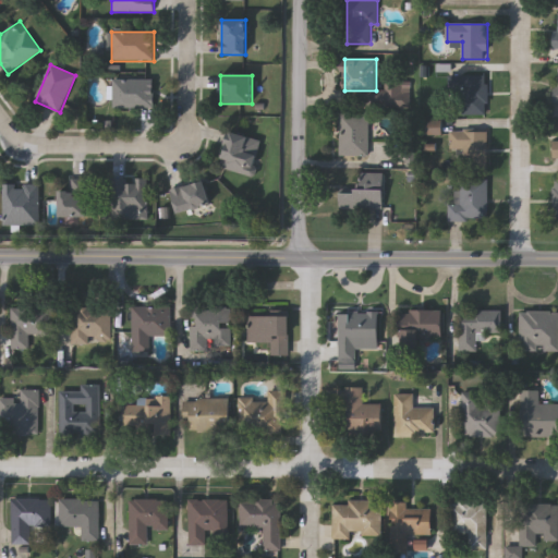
[(451,75),(485,75),(485,116),(461,116),(461,92),(452,92),(451,75)]
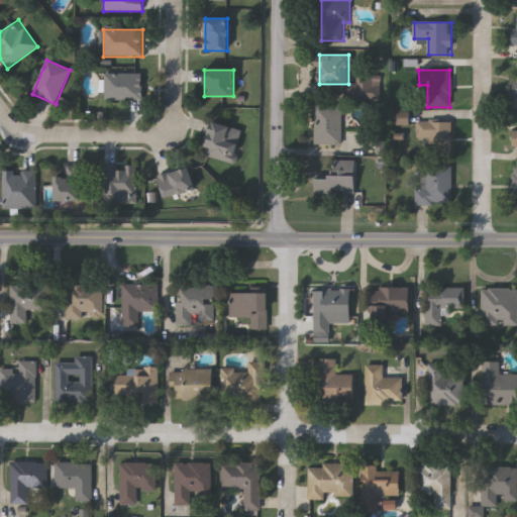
[(105,100),(105,74),(142,74),(142,100),(105,100)]
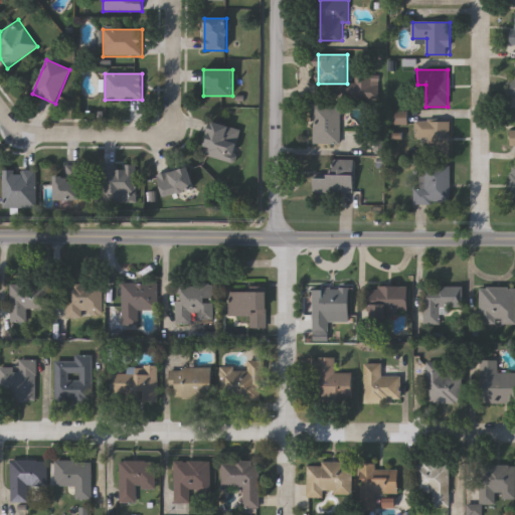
[(314,143),(315,106),(341,107),(340,132),(356,133),(356,144),(314,143)]
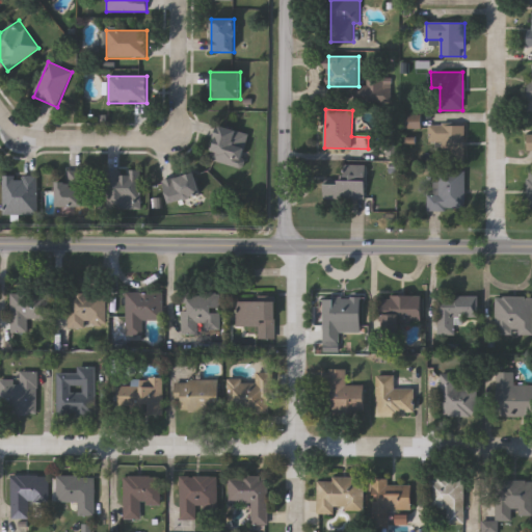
[(467,125),(467,162),(443,162),(443,143),(430,143),(430,125),(467,125)]
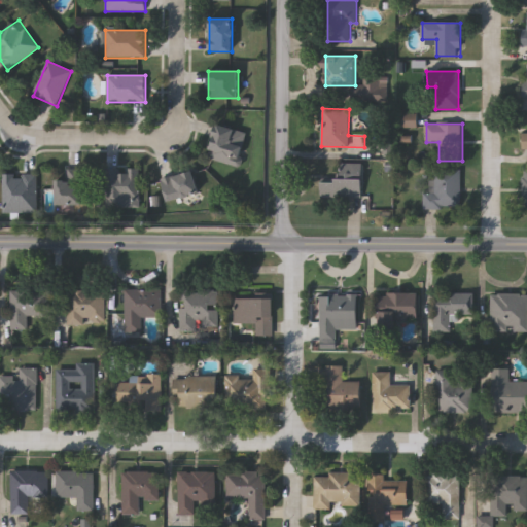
[(209,160),(216,126),(246,133),(238,167),(209,160)]
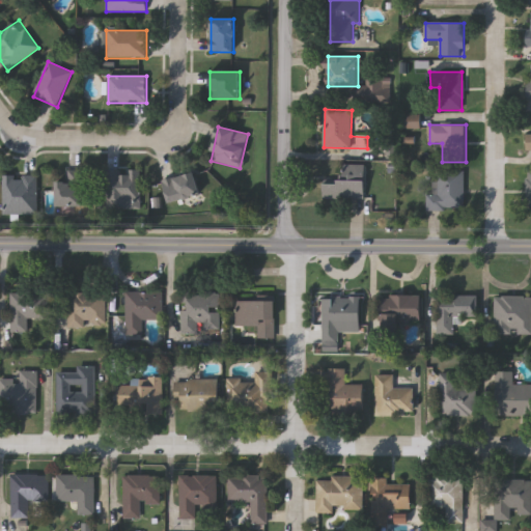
[(343,164),(365,164),(365,199),(324,198),(324,182),(343,182),(343,164)]
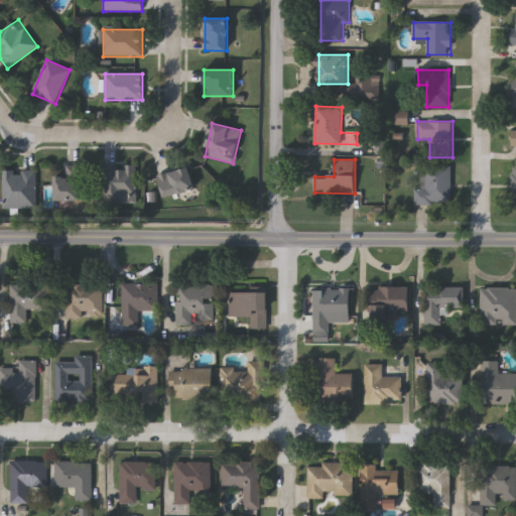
[(81,201),(53,201),(53,177),(66,177),(66,165),(81,165),(81,201)]
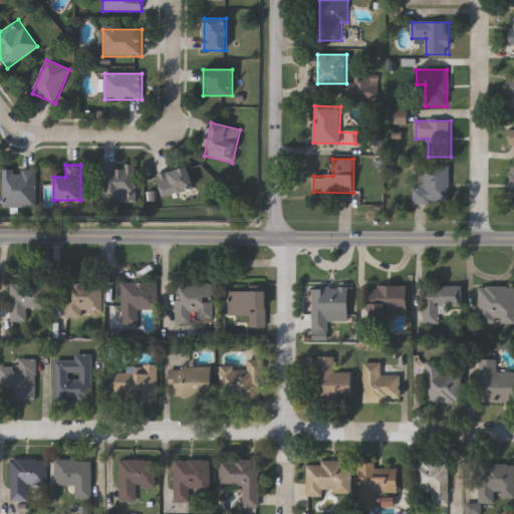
[(102,165),(135,165),(135,202),(102,202),(102,165)]
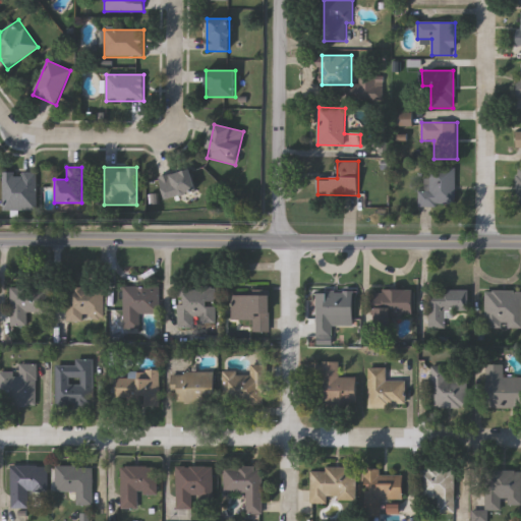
[(419,206),(419,189),(429,189),(429,168),(457,168),(457,206),(419,206)]
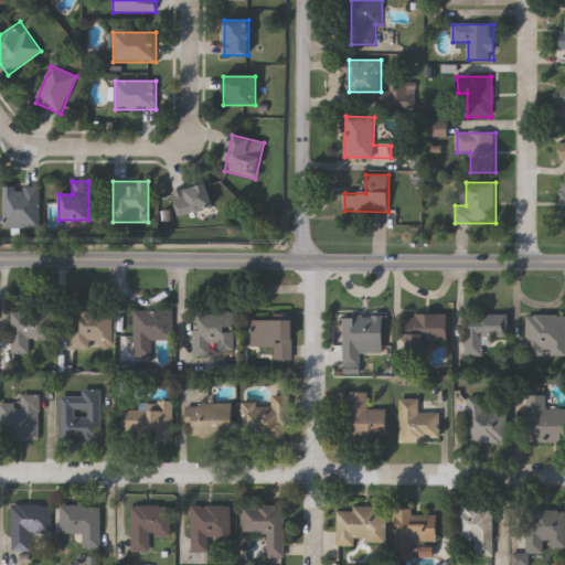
[(212,209),(178,215),(173,192),(208,185),(212,209)]
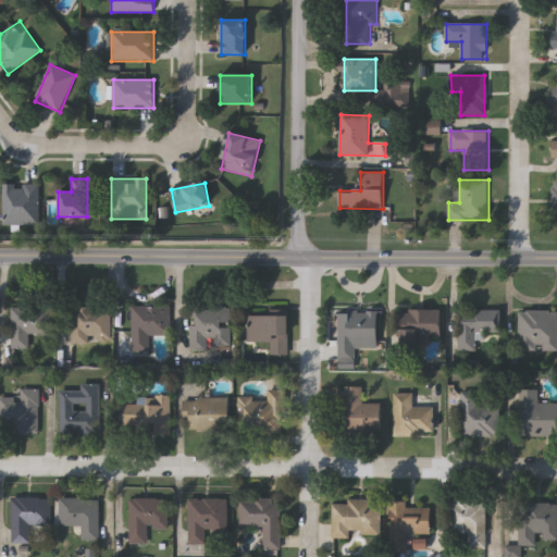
[(38,225),(3,225),(3,184),(38,184),(38,225)]
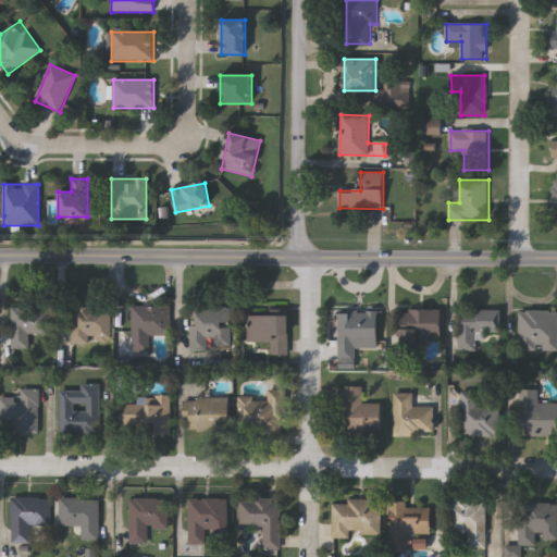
[(12,348),(12,306),(52,306),(52,336),(31,336),(31,348),(12,348)]
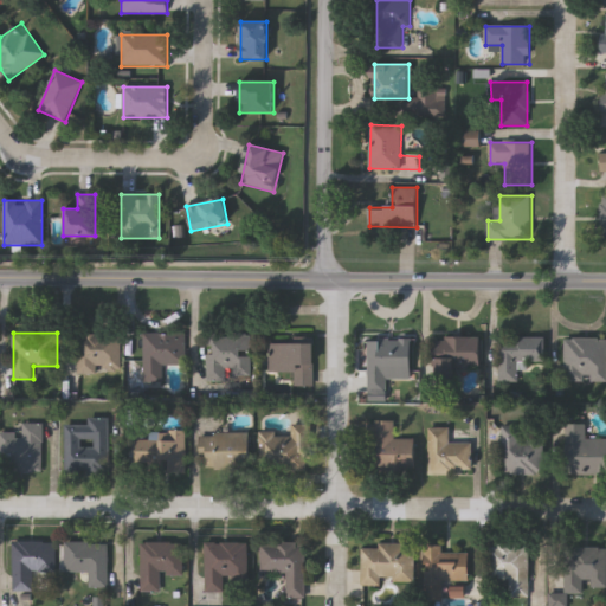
[(78,374),(78,334),(121,334),(121,374),(78,374)]
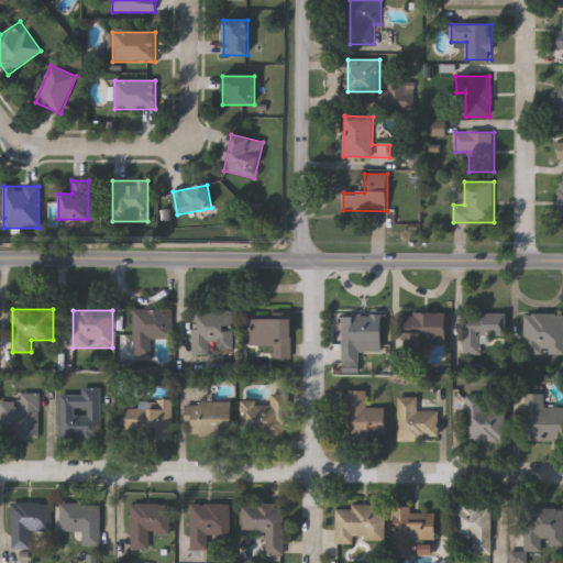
[(173,311),(173,340),(152,339),(151,357),(133,357),(134,310),(173,311)]
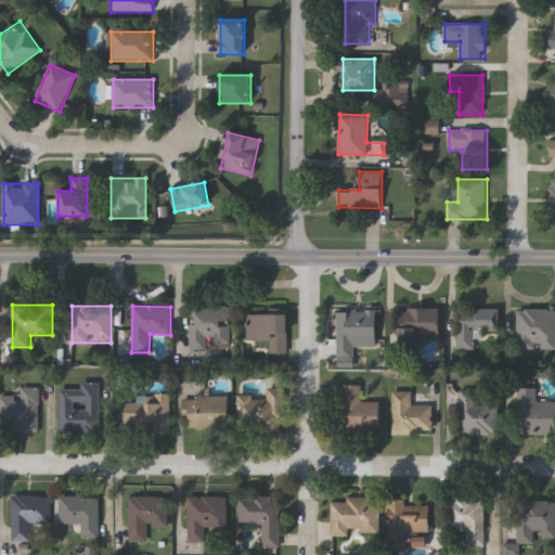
[(230,306),(230,348),(191,348),(191,306),(230,306)]
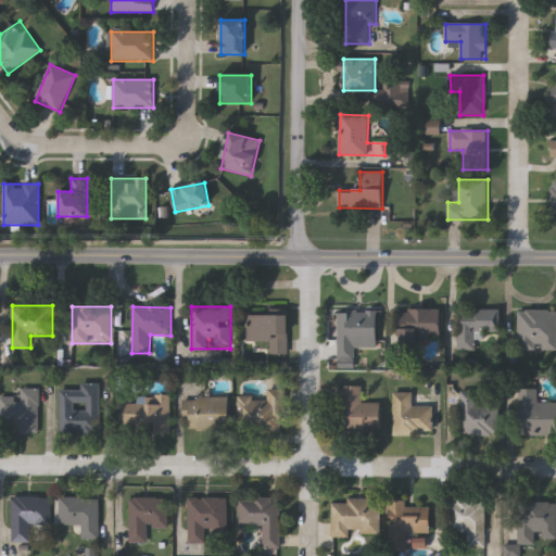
[(440,349),(397,349),(397,307),(440,307),(440,349)]
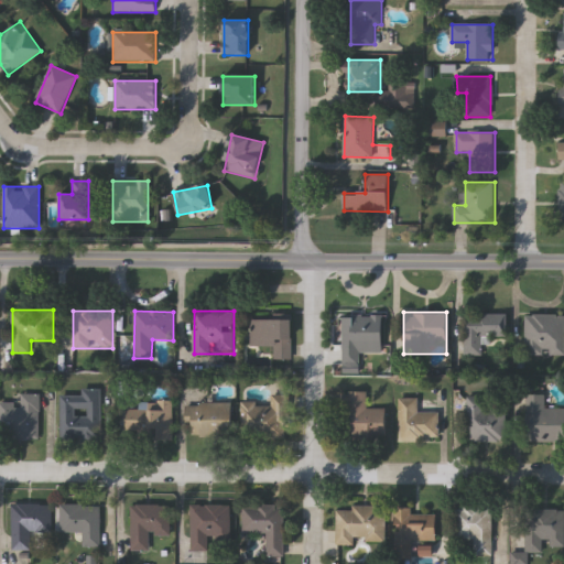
[(506,313),(506,336),(481,336),(481,354),(462,354),(462,312),(506,313)]
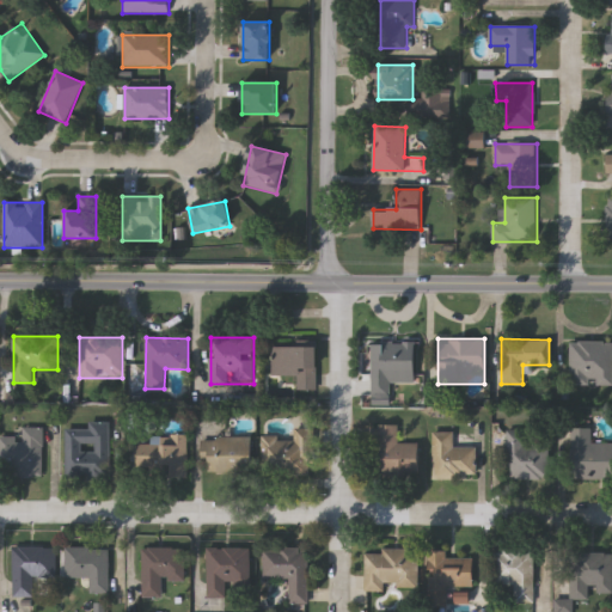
[(611,384),(568,384),(568,340),(611,340),(611,384)]
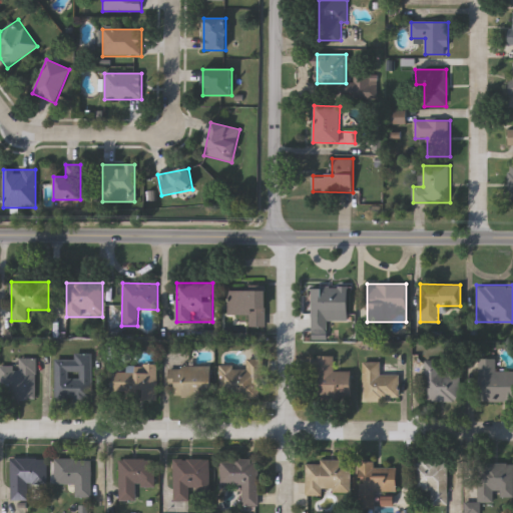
[(348,286),(348,320),(326,320),(326,330),(310,330),(310,286),(348,286)]
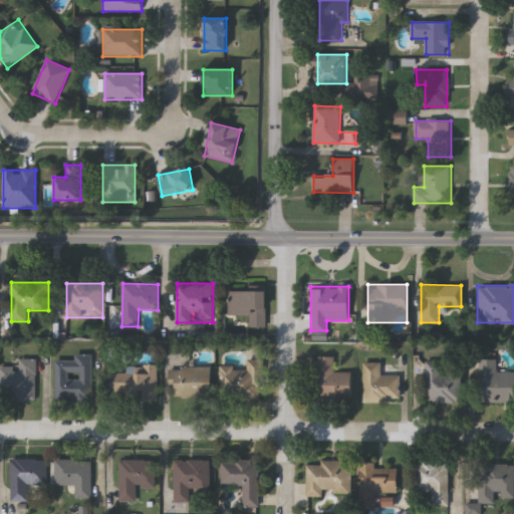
[(249,327),(249,315),(230,315),(230,292),(267,292),(267,327),(249,327)]
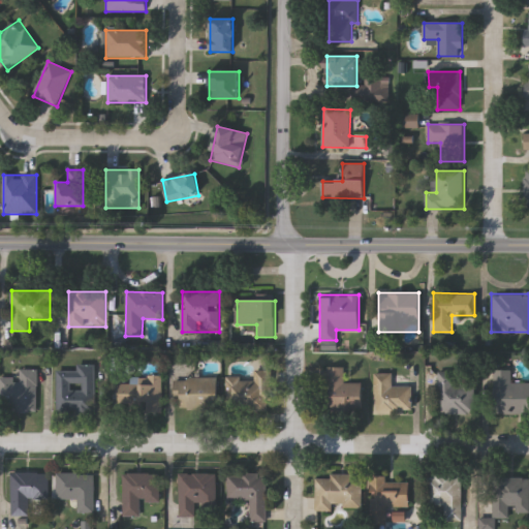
[(325,410),(325,366),(343,366),(343,382),(361,382),(361,410),(325,410)]
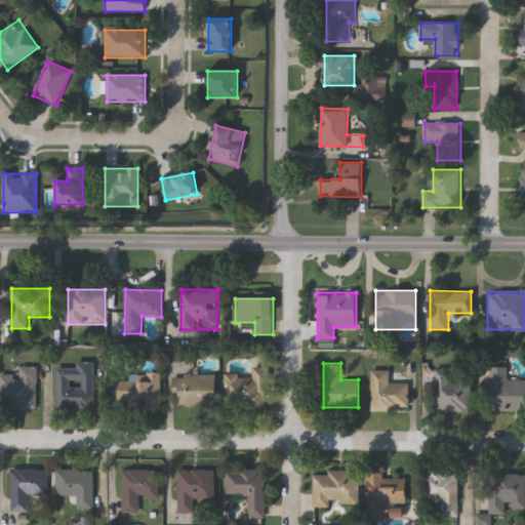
[(57,409),(57,365),(94,365),(94,409),(57,409)]
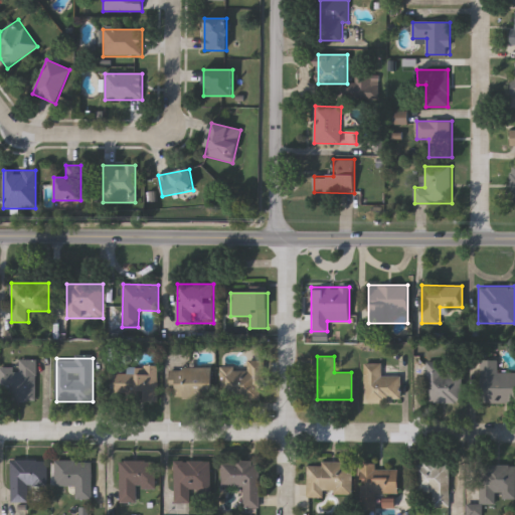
[(496,360),(496,372),(514,372),(514,402),(478,402),(478,360),(496,360)]
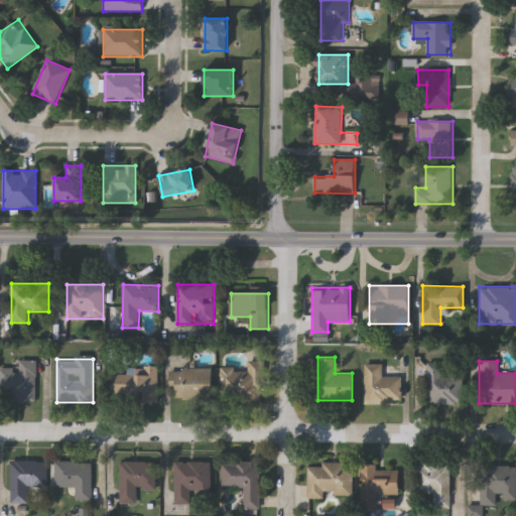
[(36,362),(35,403),(0,403),(1,367),(19,367),(19,362),(36,362)]
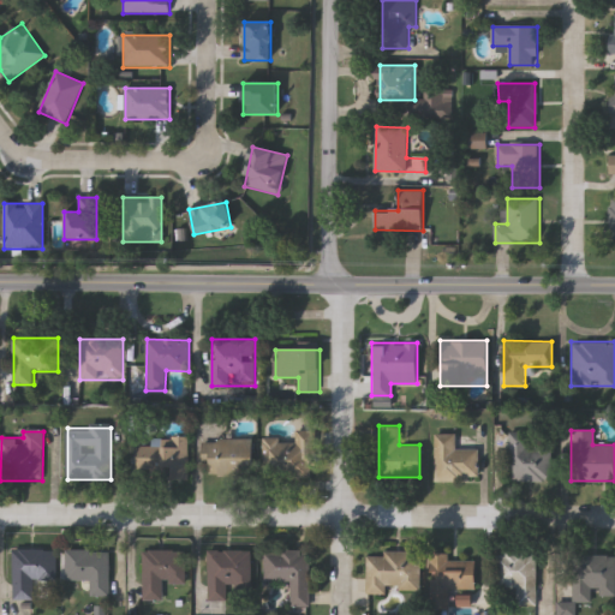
[(314,431),(314,479),(264,479),(264,440),(296,440),(296,431),(314,431)]
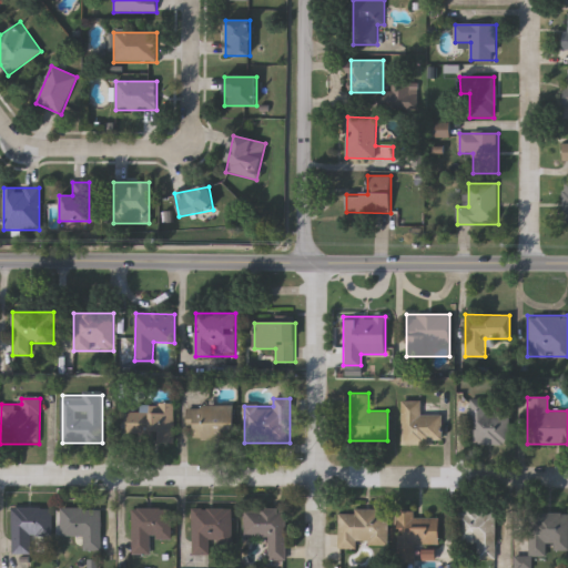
[(399,443),(399,399),(418,399),(418,414),(439,414),(439,443),(399,443)]
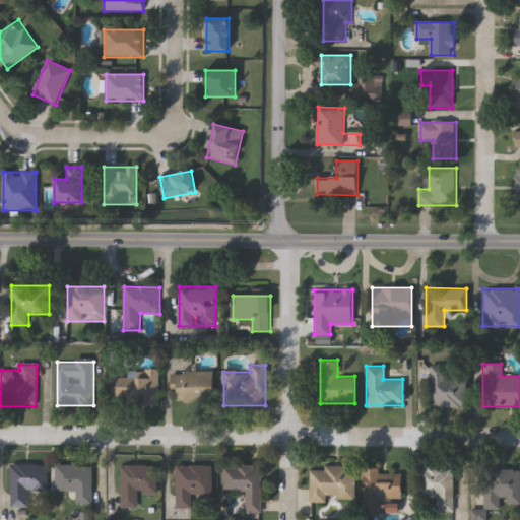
[(463,405),(429,405),(429,368),(463,368),(463,405)]
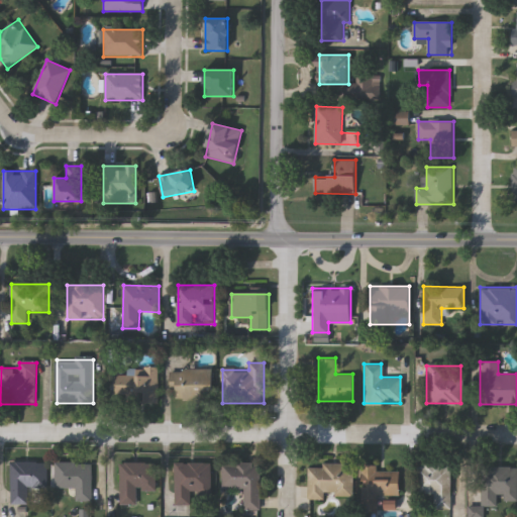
[(146,376),(146,368),(159,368),(159,399),(117,399),(117,376),(146,376)]
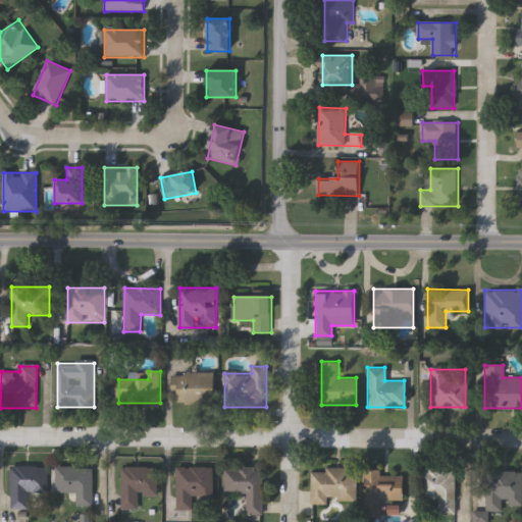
[(215,374),(215,403),(172,403),(172,374),(215,374)]
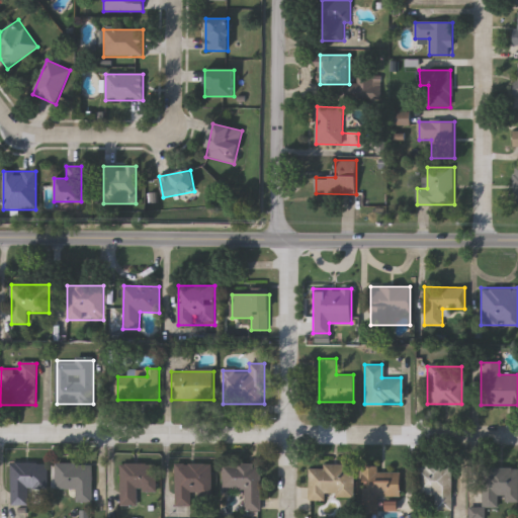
[(481,466),(517,467),(517,504),(497,503),(497,507),(482,507),(482,517),(451,517),(452,510),(433,509),(434,494),(418,494),(418,462),(454,463),(453,514),(480,515),(481,466)]
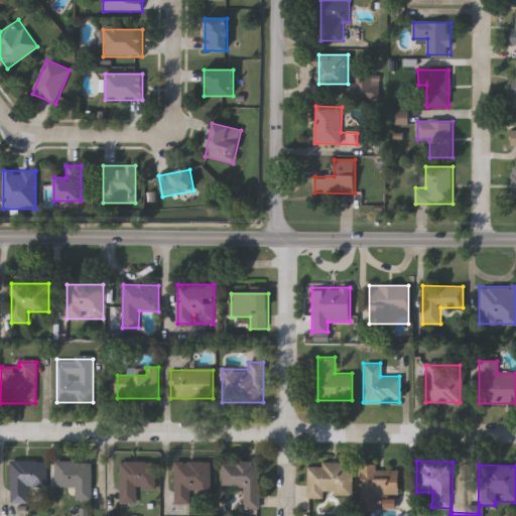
[(12,463),(47,462),(47,487),(28,487),(28,504),(12,504),(12,463)]
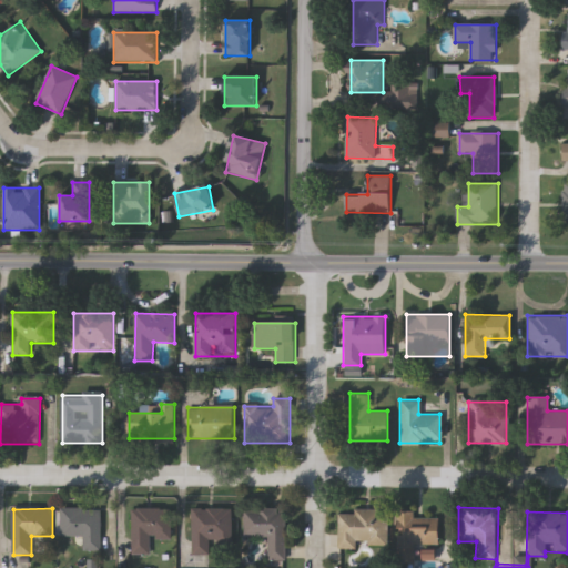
[(101,509),(101,551),(83,551),(83,537),(62,537),(62,509),(101,509)]
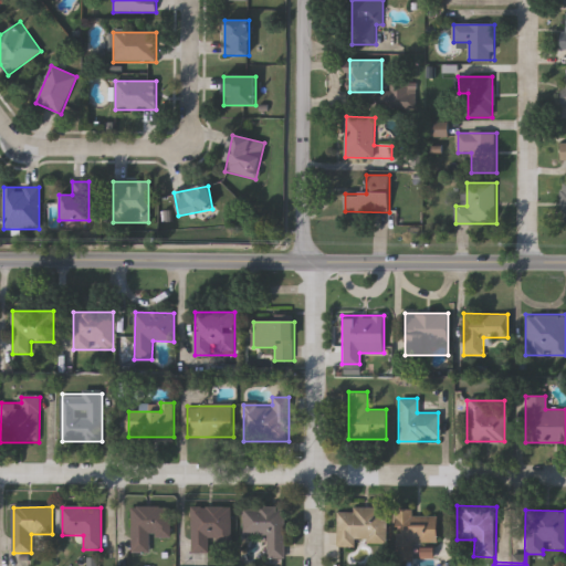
[(171,538),(150,538),(150,553),(134,553),(134,507),(171,507),(171,538)]
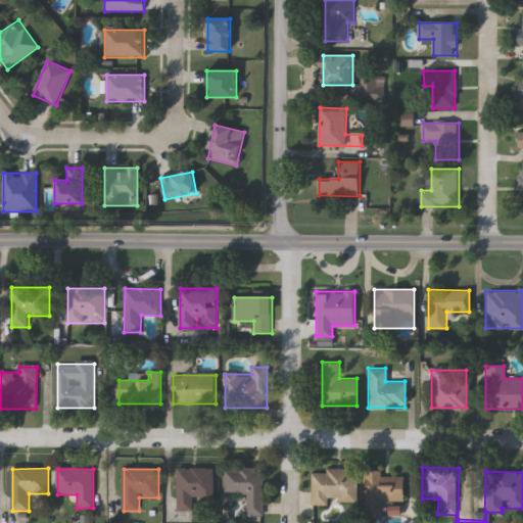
[(215,469),(215,500),(194,500),(194,511),(178,511),(178,469),(215,469)]
